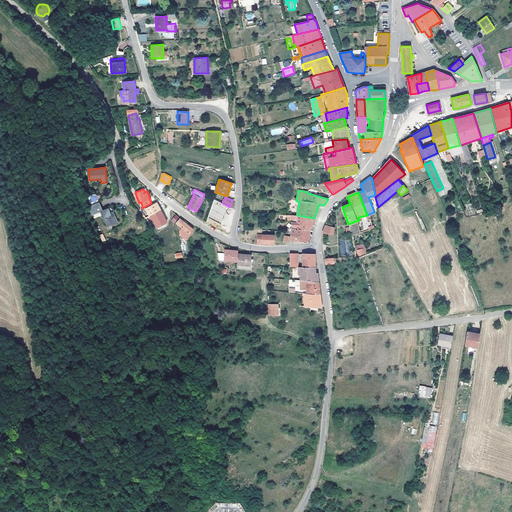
[(221,224),(230,207),(222,203),(214,199),(208,218),(221,224)]
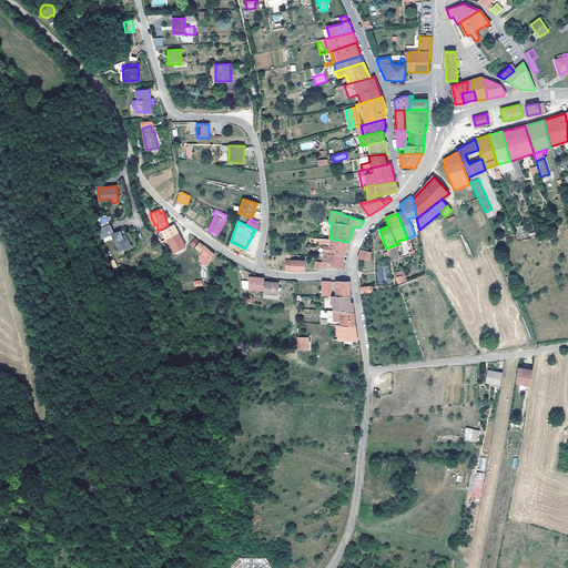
[(101,237),(110,234),(114,233),(110,224),(98,229),(101,237)]
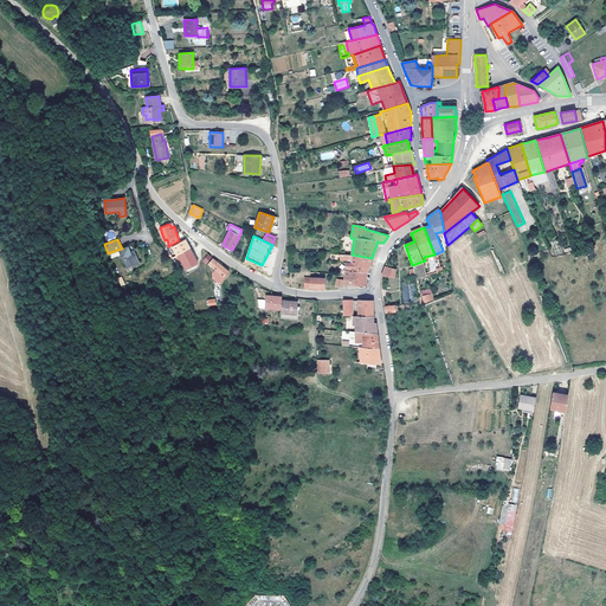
[(185,239),(172,246),(176,256),(191,249),(187,244),(185,239)]
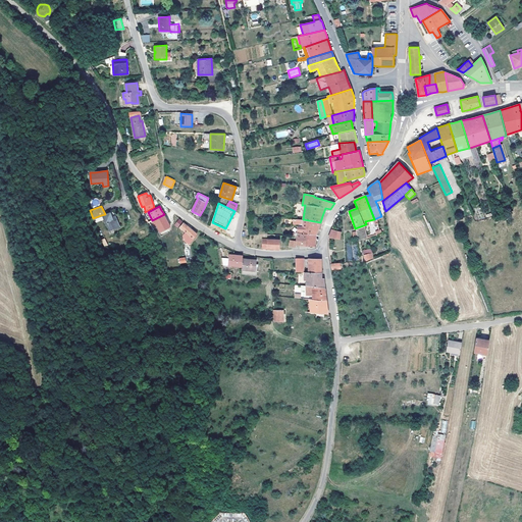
[(105,214),(101,215),(107,229),(112,227),(112,228),(119,225),(116,217),(113,218),(110,212),(105,214)]
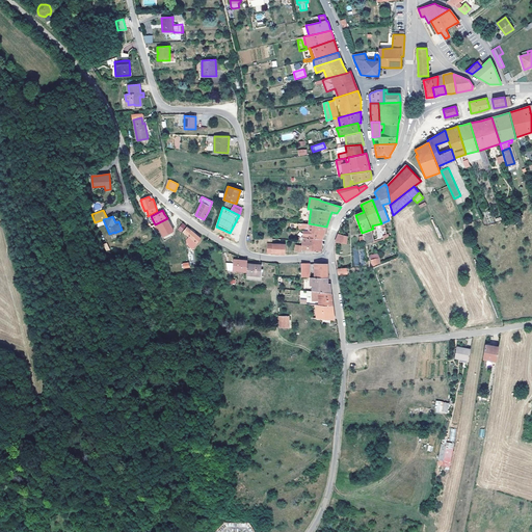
[(515,217),(503,221),(506,228),(517,223),(515,217)]
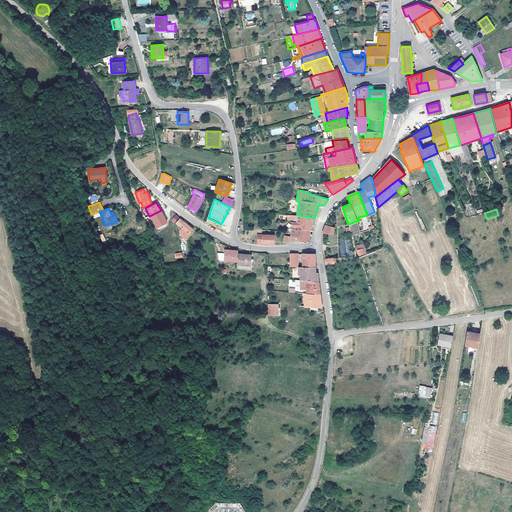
[(167,222),(161,210),(149,216),(148,216),(151,221),(153,220),(157,228),(167,222)]
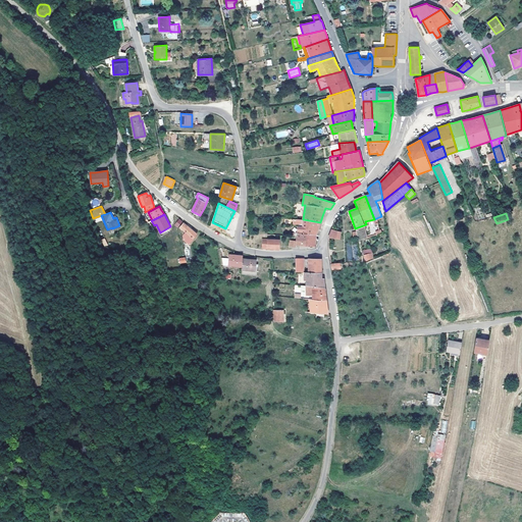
[(292,220),(293,220),(293,225),(296,226),(298,226),(298,232),(316,235),(318,228),(320,222),(303,219),(292,219),(292,220)]
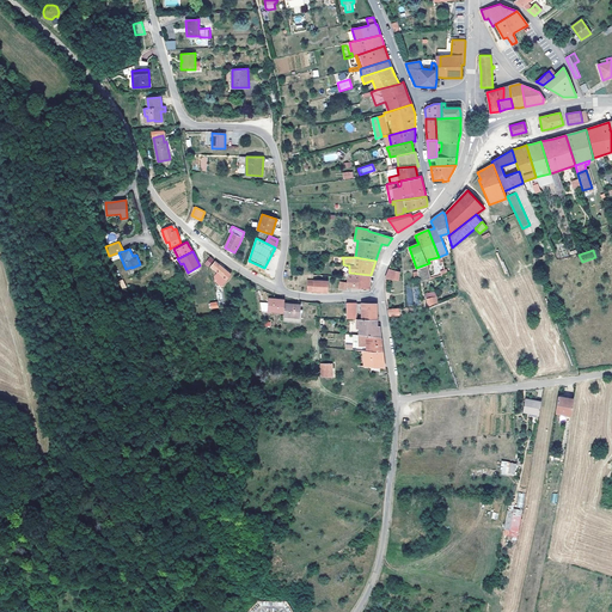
[(210,267),(218,271),(213,279),(222,286),(231,274),(224,269),(215,262),(210,267)]
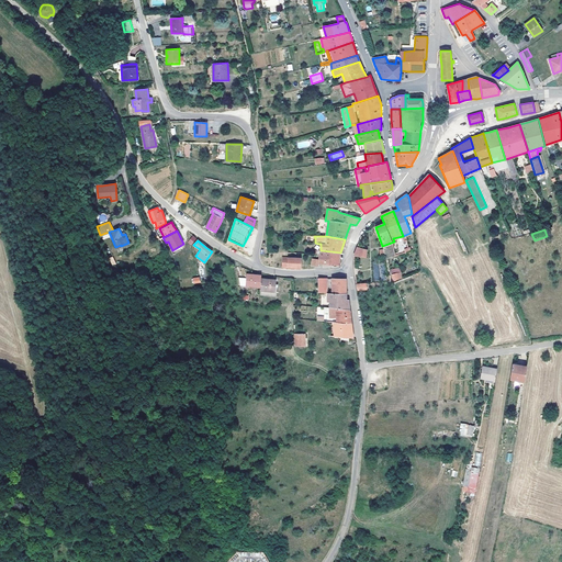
[(392,245),(383,248),(384,250),(384,257),(385,259),(393,257),(392,245)]
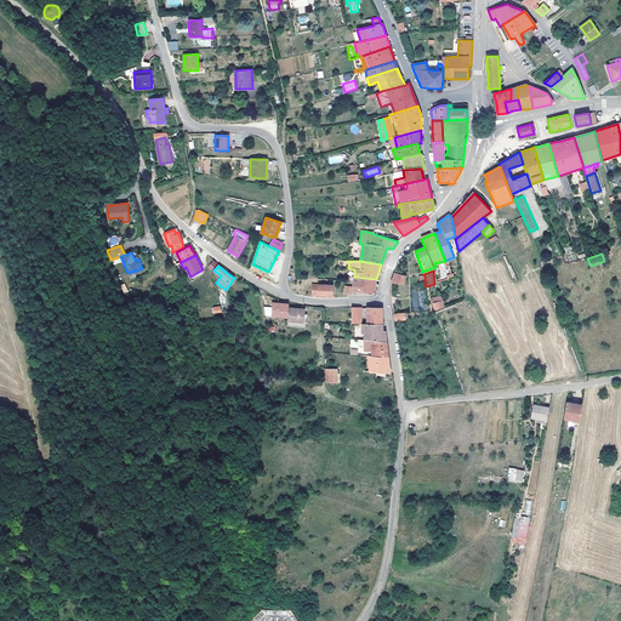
[(406,275),(394,273),(393,277),(391,283),(404,285),(406,275)]
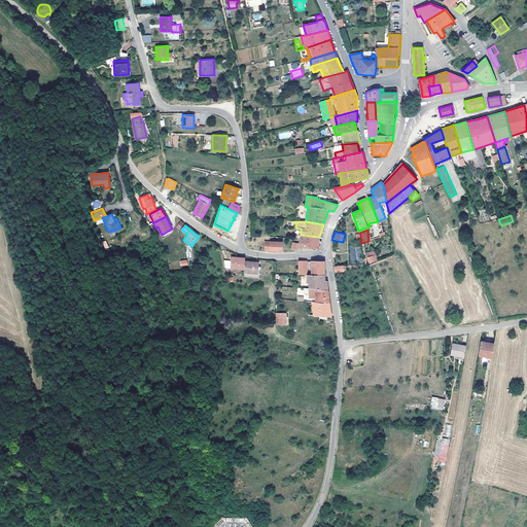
[(319,237),(301,235),(300,243),(293,242),(291,248),(299,249),(299,248),(307,249),(318,249),(319,237)]
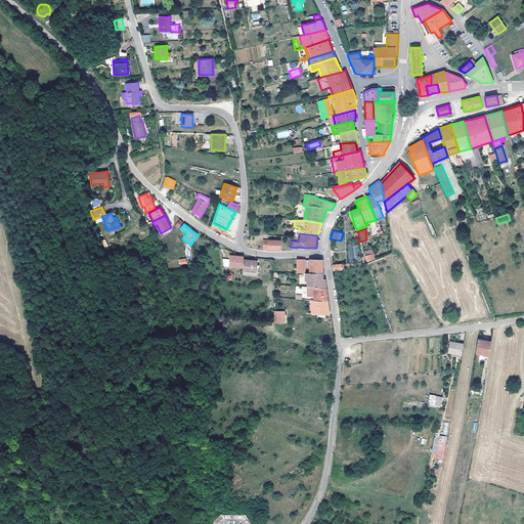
[(284,239),(264,237),(263,248),(281,250),(284,239)]
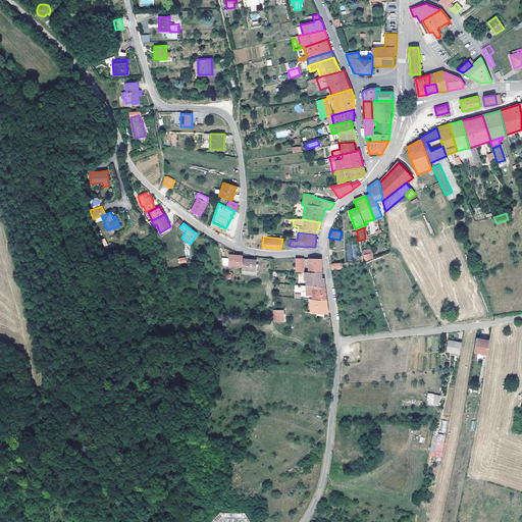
[(363,250),(364,261),(373,260),(372,249),(363,250)]
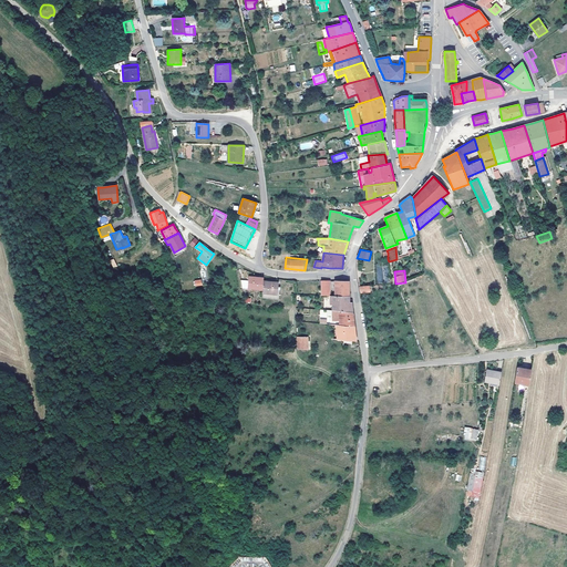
[(248,276),(248,280),(248,288),(259,289),(263,290),(264,280),(264,278),(248,276)]
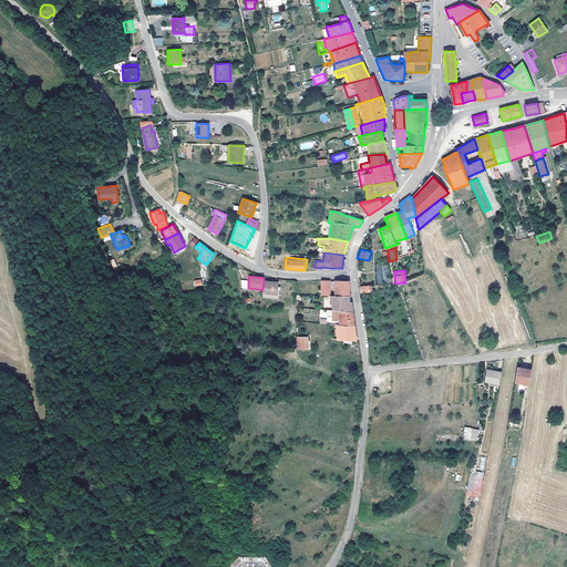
[(278,282),(264,280),(263,290),(263,294),(278,294),(278,282)]
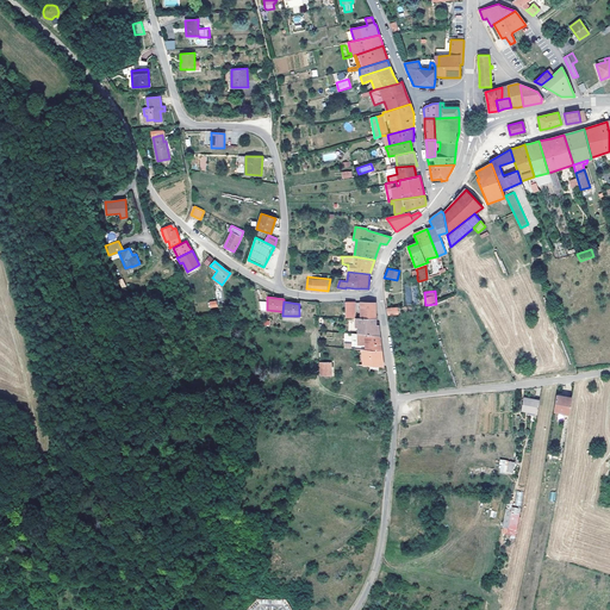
[(363,303),(360,303),(360,318),(375,318),(375,311),(375,303),(363,303)]
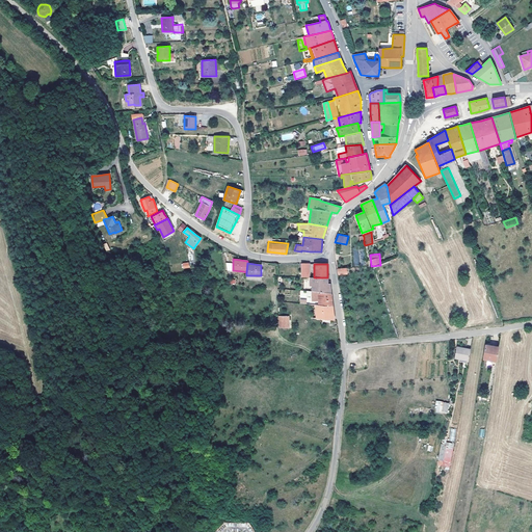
[(314,277),(310,277),(310,285),(312,286),(312,291),(330,293),(329,284),(327,284),(327,281),(327,277),(314,277)]
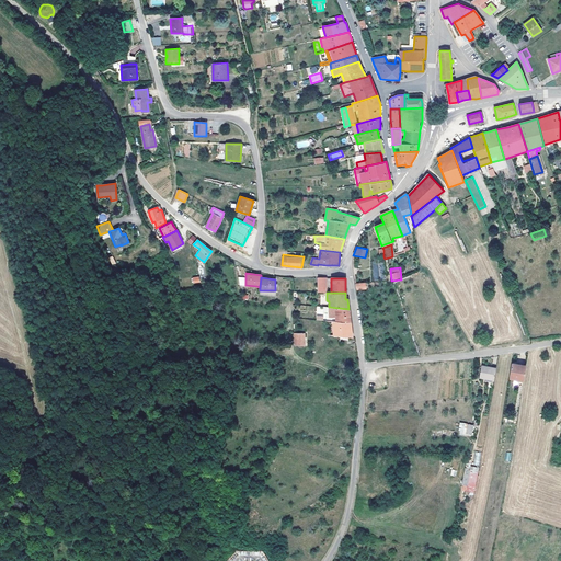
[(323,312),(329,312),(329,317),(335,317),(336,321),(351,322),(350,317),(348,309),(329,307),(323,307),(323,312)]
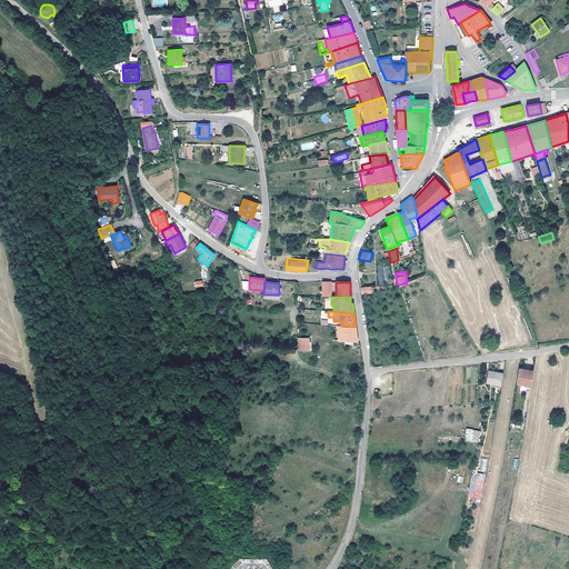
[(338,326),(338,329),(338,340),(358,341),(357,333),(356,327),(341,326),(338,326)]
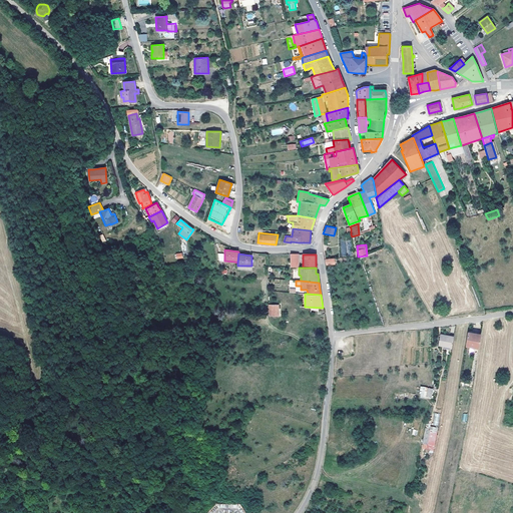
[(280,306),(270,305),(269,316),(279,317),(280,306)]
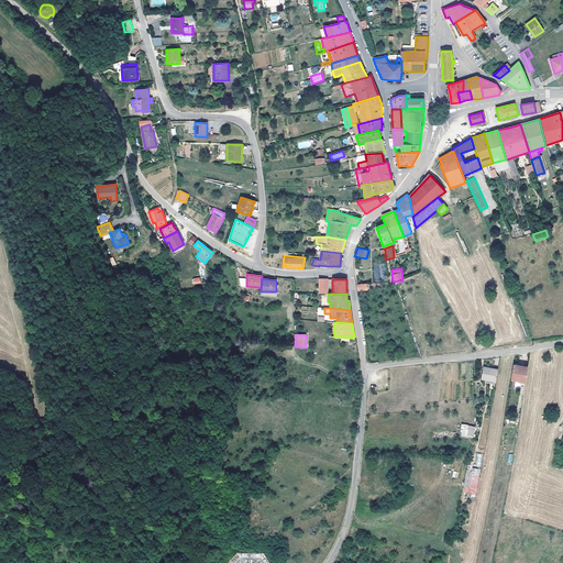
[(528,367),(514,365),(511,379),(516,381),(520,382),(526,382),(528,367)]
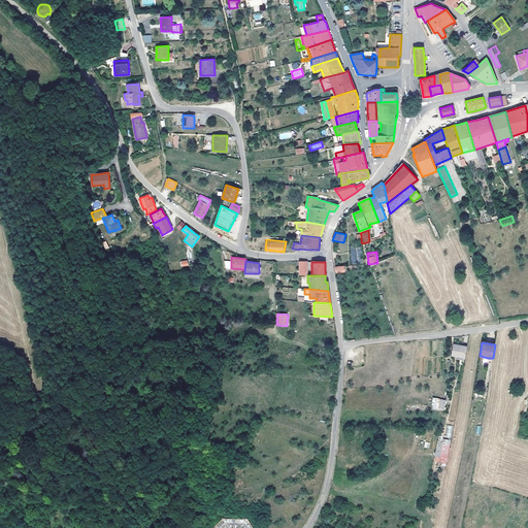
[(467,347),(453,344),(451,356),(457,356),(465,358),(467,347)]
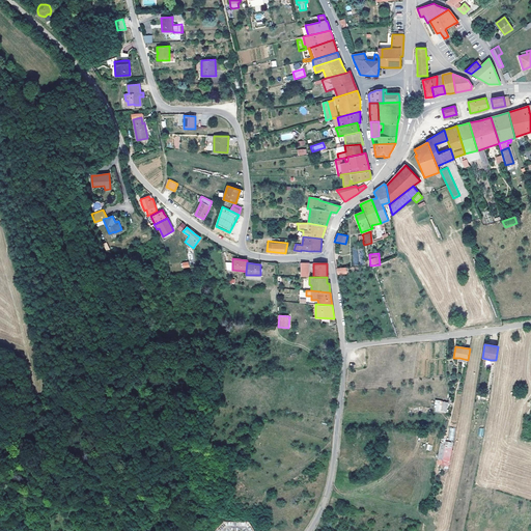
[(440,404),(435,403),(435,408),(439,408),(438,412),(448,412),(448,410),(447,410),(447,402),(440,400),(440,404)]
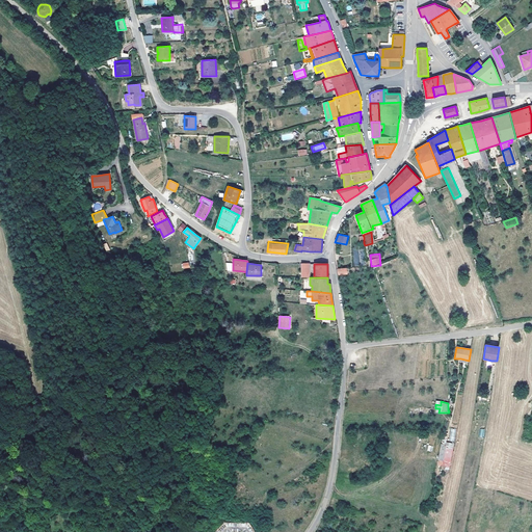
[(448,433),(443,432),(441,444),(441,446),(453,448),(454,444),(446,442),(448,433)]
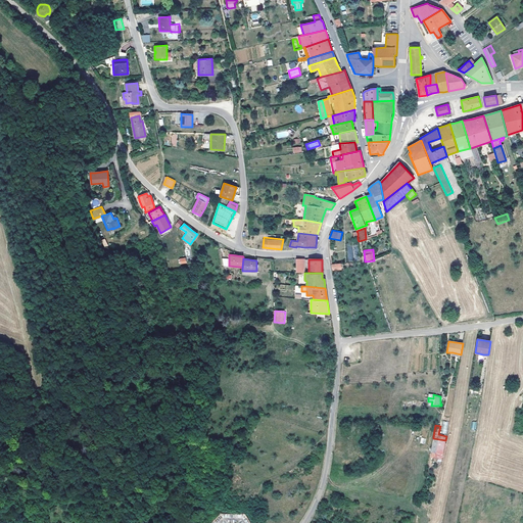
[(445,440),(433,438),(430,452),(432,453),(442,455),(445,440)]
